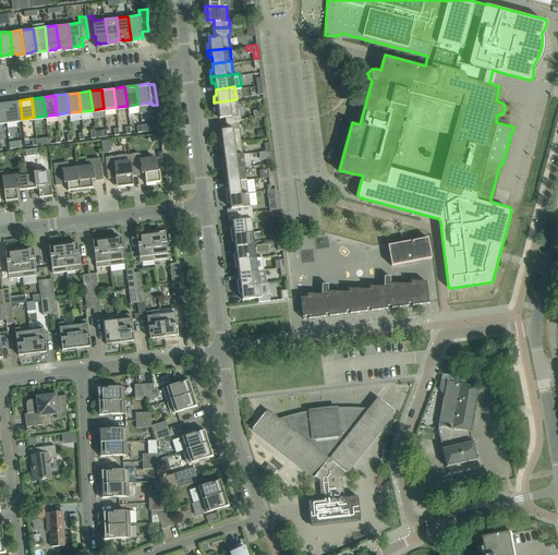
[(238,112),(237,99),(214,103),(215,109),(218,109),(219,116),(225,115),(226,121),(241,119),(240,112),(238,112)]
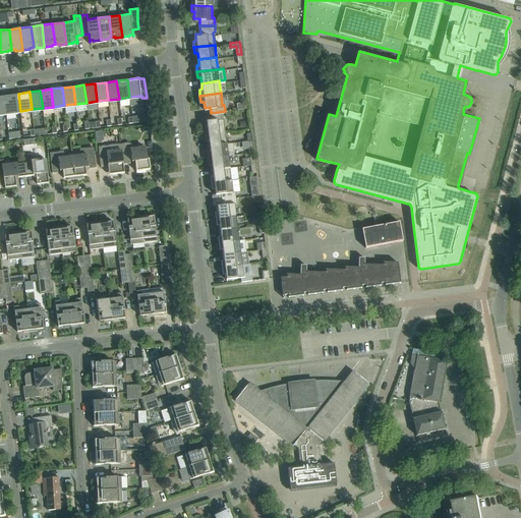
[(17,111),(15,94),(4,95),(6,113),(17,111)]
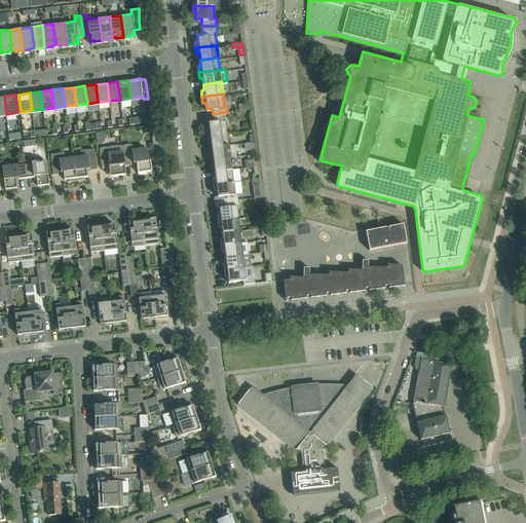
[(227,131),(226,118),(228,118),(227,112),(213,114),(213,119),(208,120),(209,125),(205,126),(207,134),(227,131)]
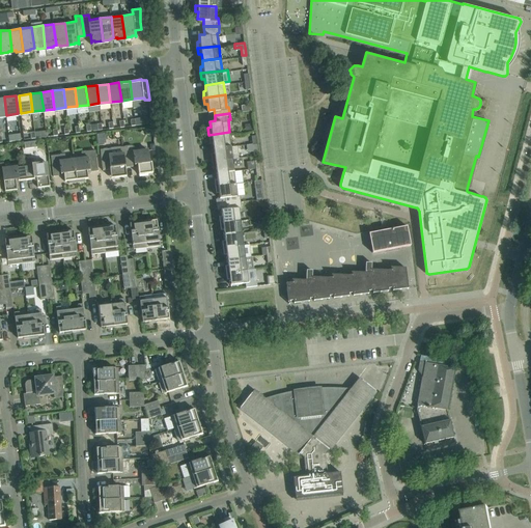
[(231,144),(229,132),(208,135),(210,141),(213,141),(213,146),(231,144)]
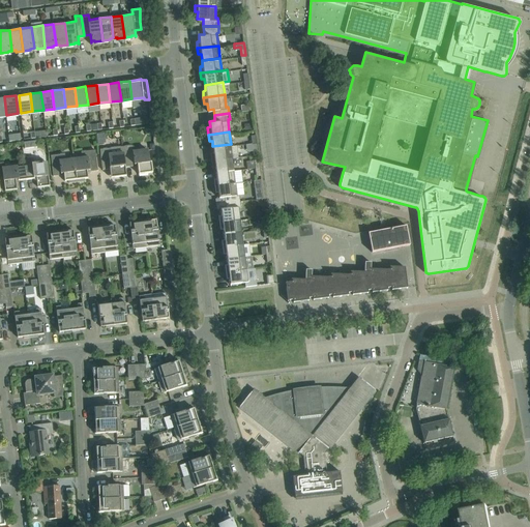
[(149,159),(147,147),(139,148),(131,143),(122,144),(124,165),(125,165),(133,164),(133,163),(137,162),(139,172),(152,170),(151,159),(149,159)]
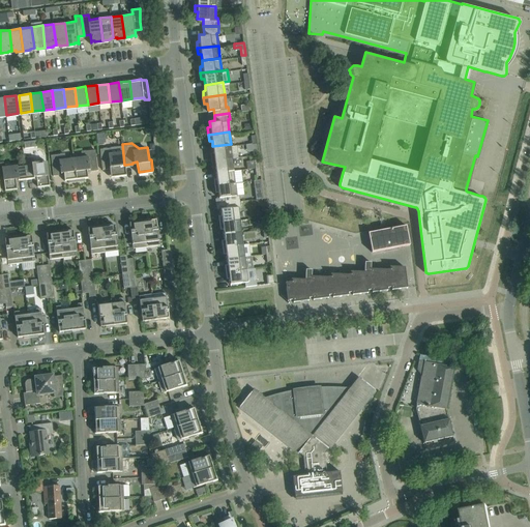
[(236,143),(231,144),(212,146),(213,151),(210,152),(211,158),(232,156),(232,155),(238,155),(236,143)]
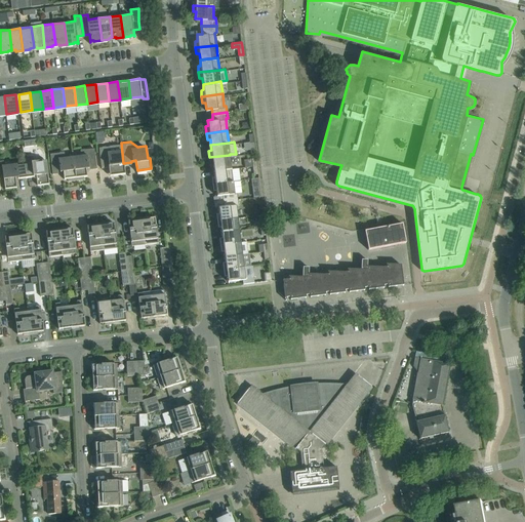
[(125,172),(124,163),(123,163),(121,143),(98,146),(102,166),(105,166),(106,174),(125,172)]
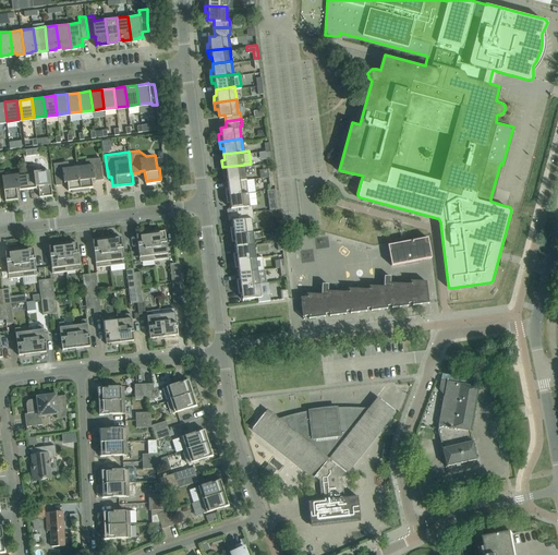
[(102,178),(101,167),(100,155),(85,157),(86,163),(77,164),(81,190),(88,189),(88,185),(93,185),(92,177),(94,177),(94,179),(102,178)]
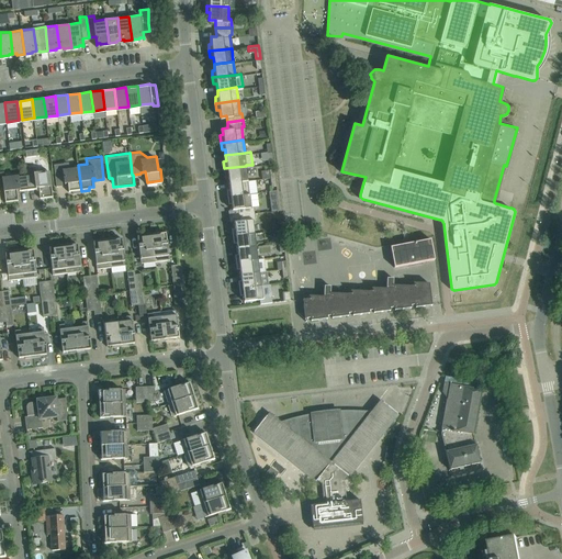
[(81,191),(78,165),(69,166),(68,160),(54,163),(56,185),(65,183),(65,182),(67,181),(68,190),(72,189),(72,192),(81,191)]
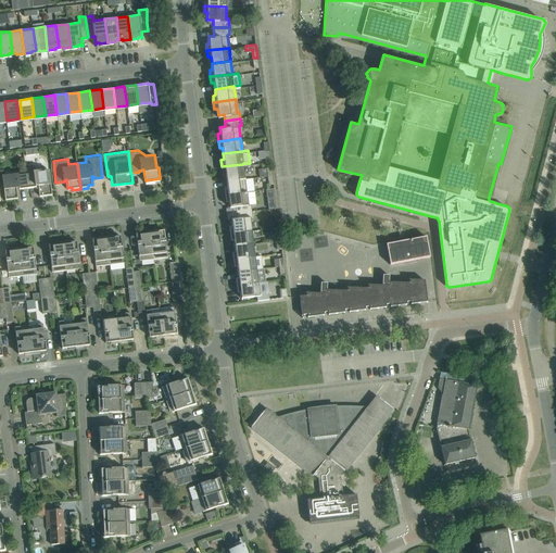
[(52,192),(49,167),(34,170),(34,163),(25,164),(25,172),(27,186),(36,185),(36,184),(38,184),(39,193),(52,192)]
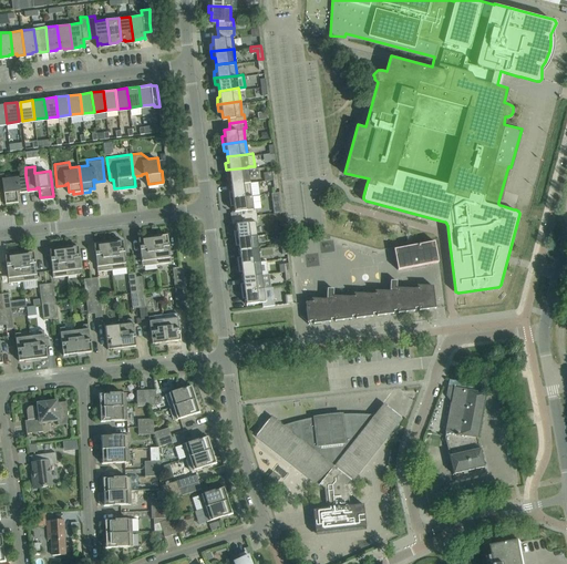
[(250,181),(248,167),(226,170),(227,177),(230,177),(230,183),(250,181)]
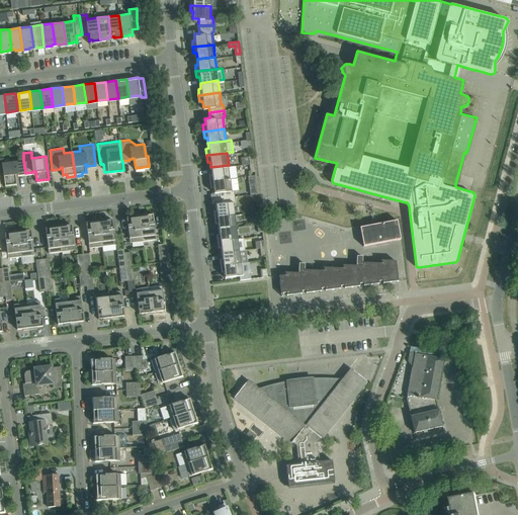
[(23,160),(17,161),(17,159),(16,159),(14,158),(12,157),(7,158),(5,159),(4,161),(2,161),(5,184),(16,183),(15,173),(17,173),(17,174),(25,173),(23,160)]
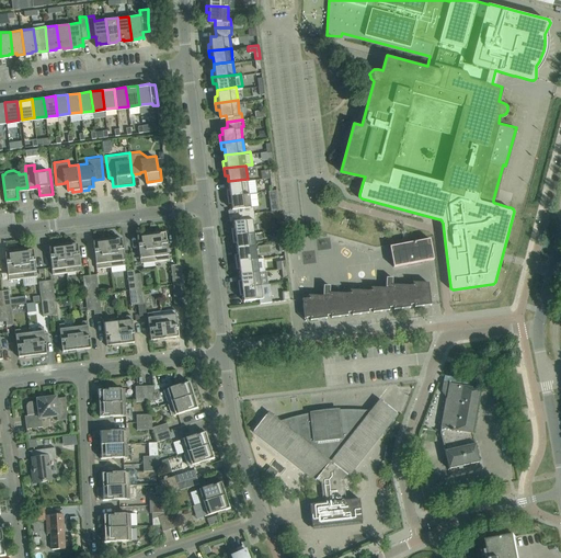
[(249,192),(248,179),(228,181),(229,186),(226,186),(227,194),(249,192)]
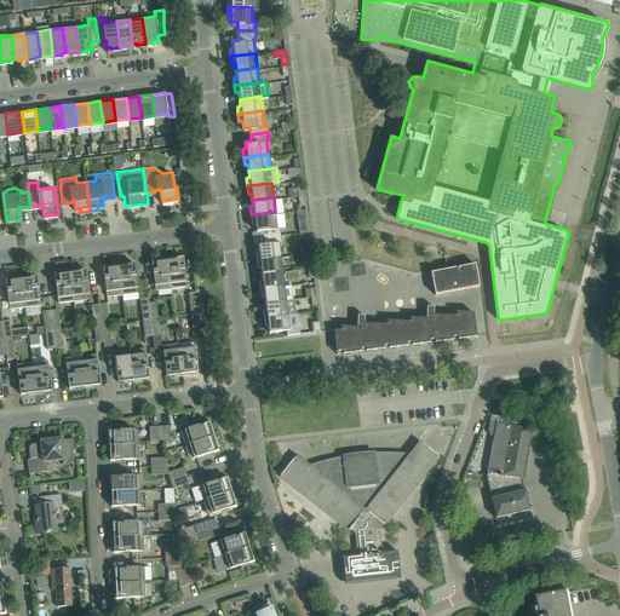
[(277,225),(275,212),(251,214),(252,223),(256,223),(256,229),(263,229),(263,235),(281,232),(280,225),(277,225)]
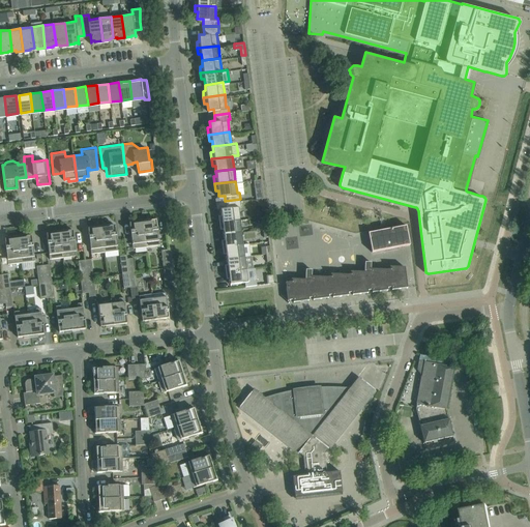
[(240,217),(238,205),(240,205),(240,199),(225,201),(226,206),(221,207),(221,213),(218,213),(219,221),(240,217)]
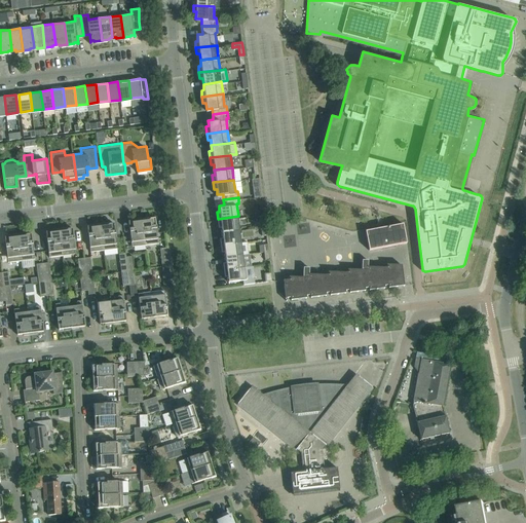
[(157,236),(155,216),(149,217),(149,215),(142,216),(145,243),(158,241),(158,236),(157,236)]
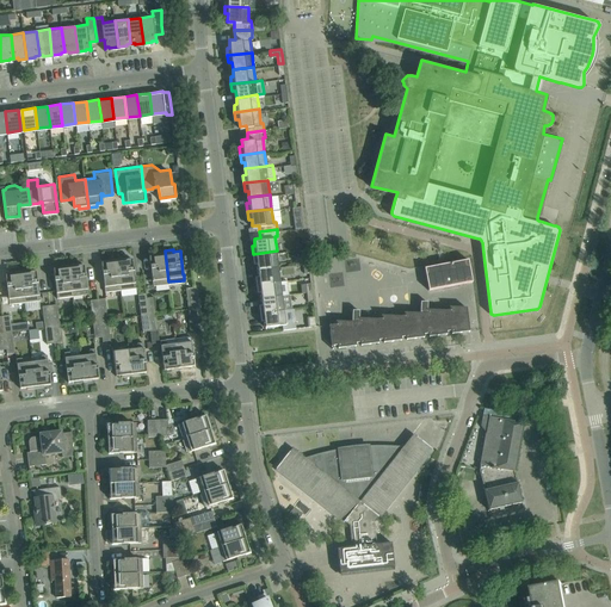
[(168,282),(165,251),(156,252),(156,253),(149,254),(152,278),(153,284),(168,282)]
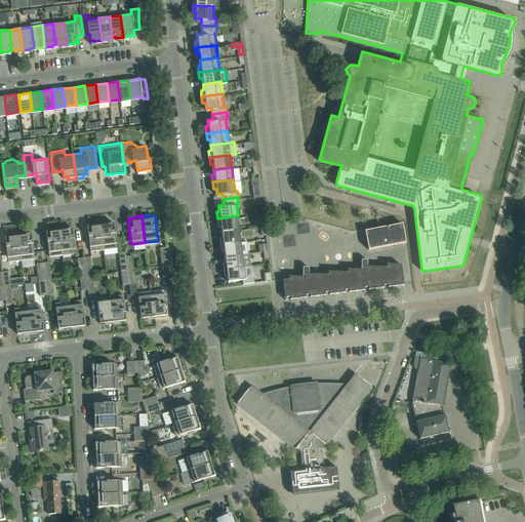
[(239,228),(238,215),(217,218),(217,226),(220,225),(221,230),(239,228)]
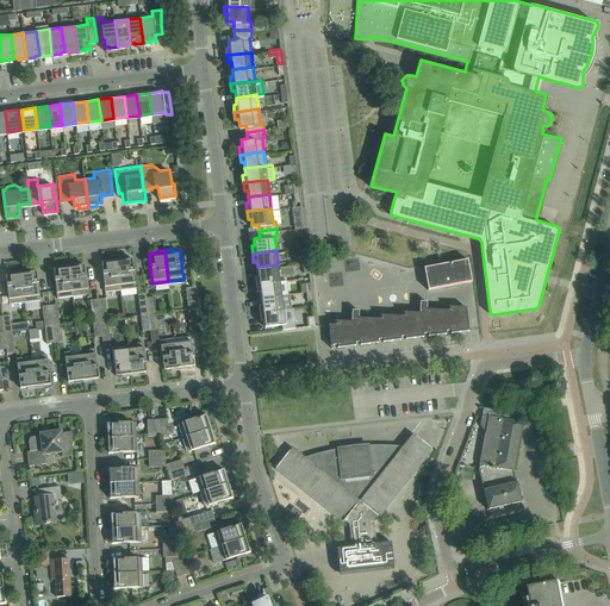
[(135,280),(132,256),(125,257),(125,255),(117,256),(120,287),(136,286),(135,280)]
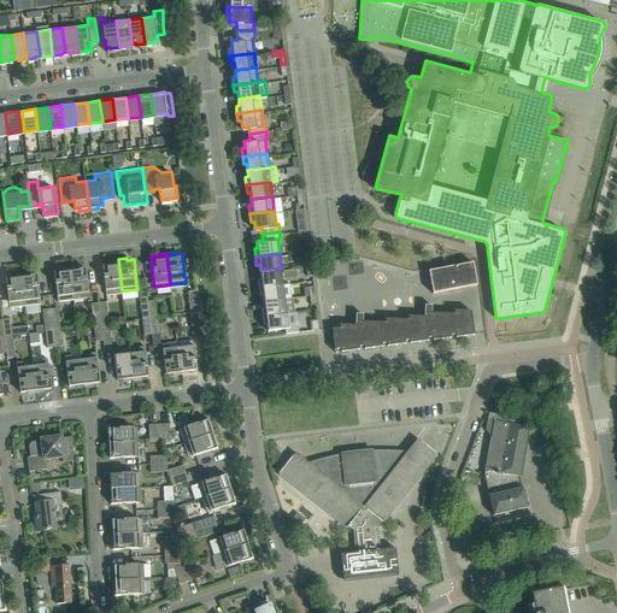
[(122,290),(118,259),(110,260),(110,261),(103,263),(105,287),(106,293),(122,290)]
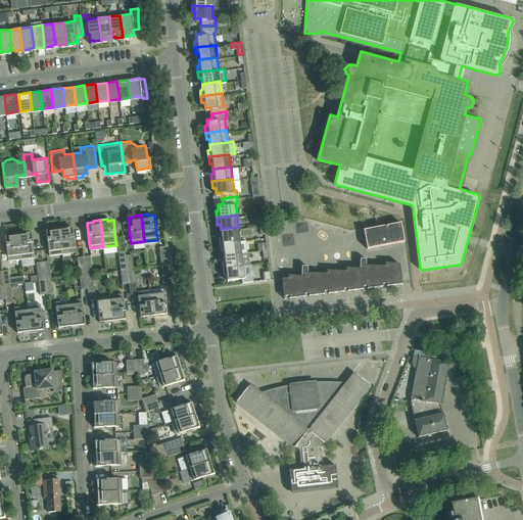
[(405,239),(400,221),(363,228),(367,246),(405,239)]
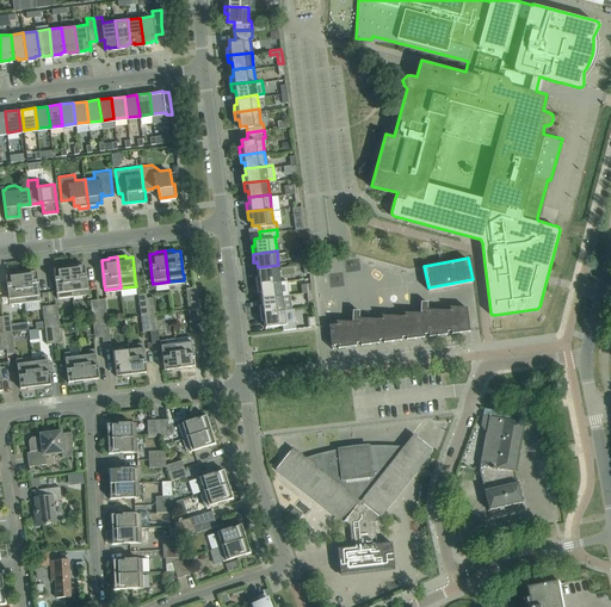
[(87,286),(84,262),(78,264),(76,261),(68,262),(73,293),(88,292),(87,286)]
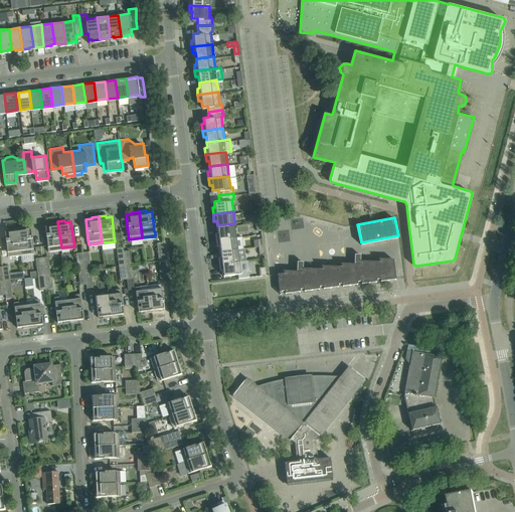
[(61,247),(57,221),(50,222),(51,224),(45,224),(47,244),(48,249),(61,247)]
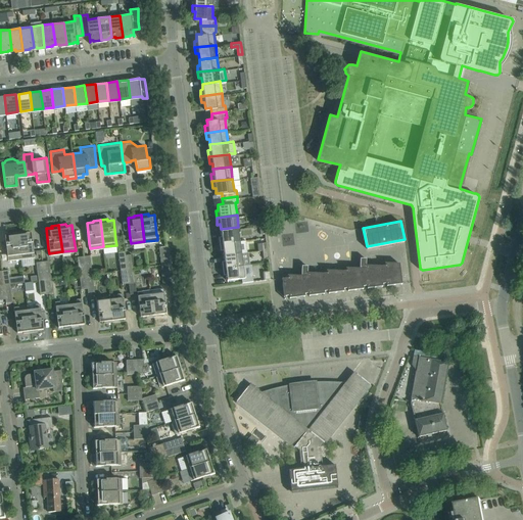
[(240,239),(238,227),(221,229),(222,235),(219,235),(220,242),(240,239)]
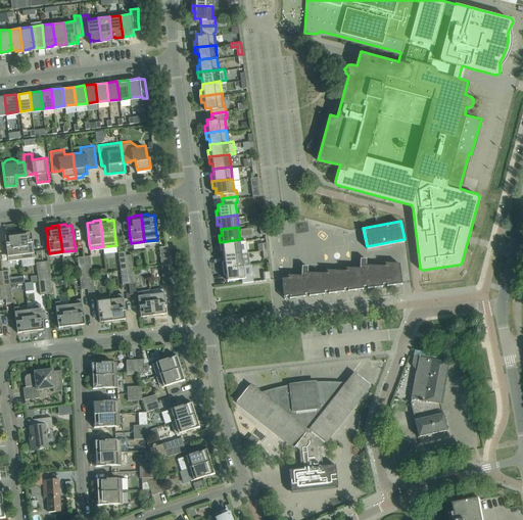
[(34,250),(31,230),(26,231),(25,229),(17,230),(21,257),(35,255),(34,250)]
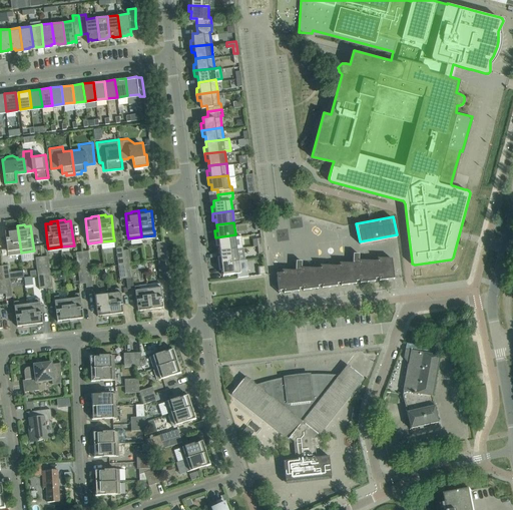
[(21,252),(17,225),(10,226),(10,228),(5,228),(7,248),(8,253),(21,252)]
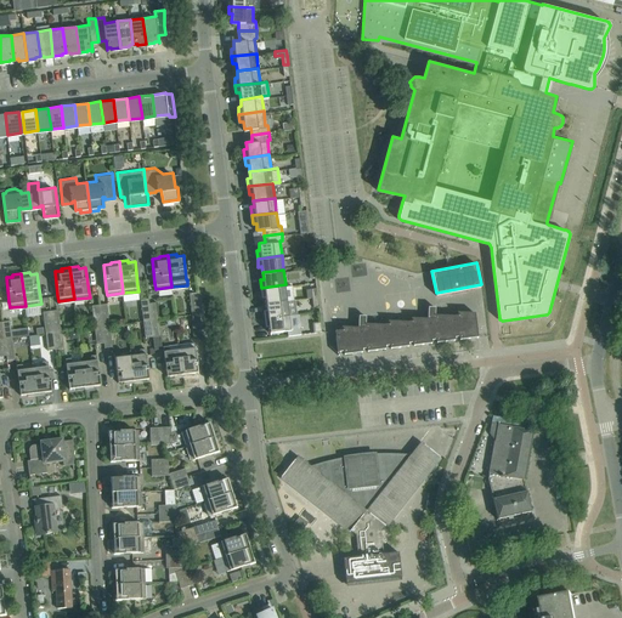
[(287,299),(286,284),(261,288),(263,296),(265,295),(266,301),(287,299)]
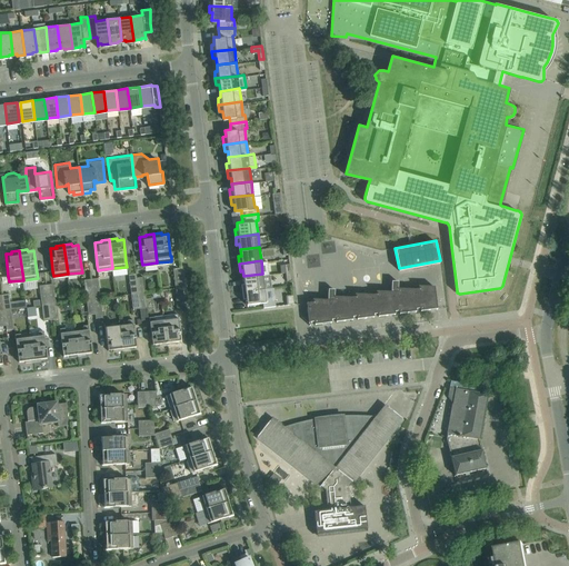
[(182,286),(180,266),(173,266),(176,286),(182,286)]
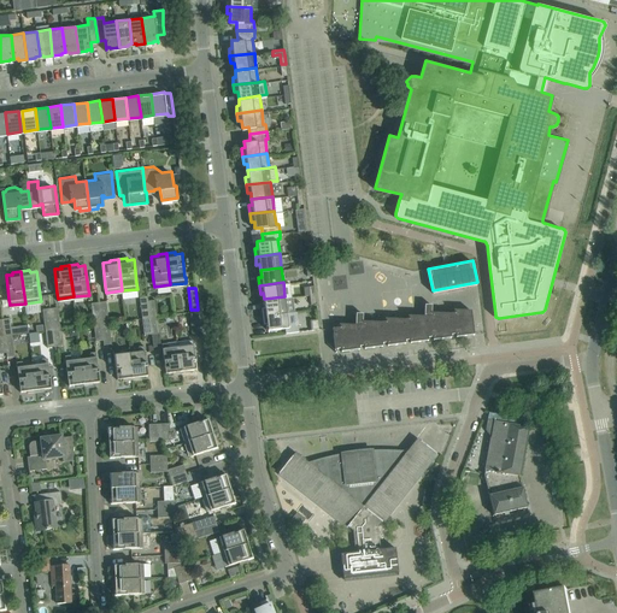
[(150,316),(147,299),(147,294),(139,295),(142,316),(150,316)]
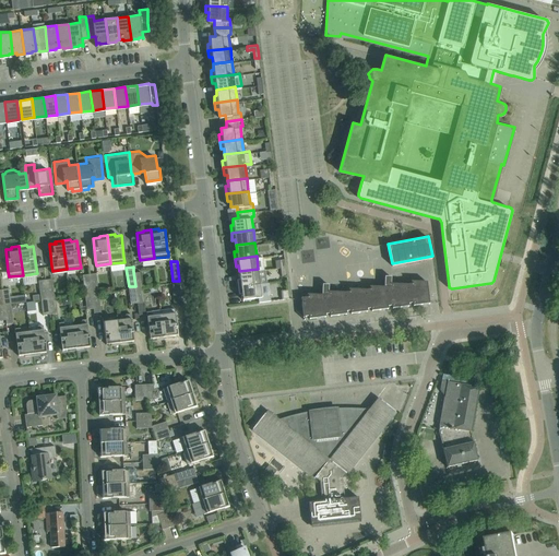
[(260,282),(258,269),(239,271),(240,276),(237,278),(238,285),(260,282)]
